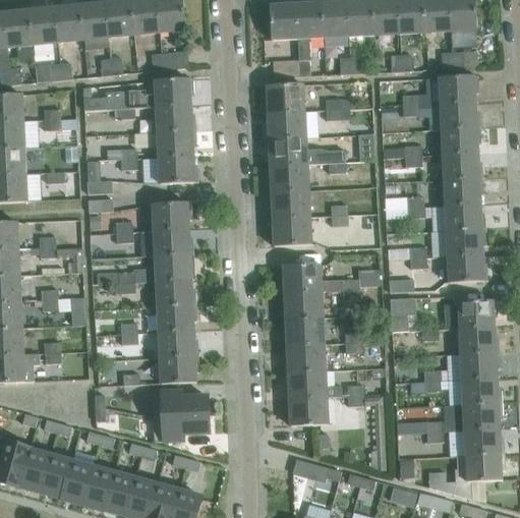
[(108,38),(105,2),(96,3),(96,0),(79,1),(82,40),(108,38)]
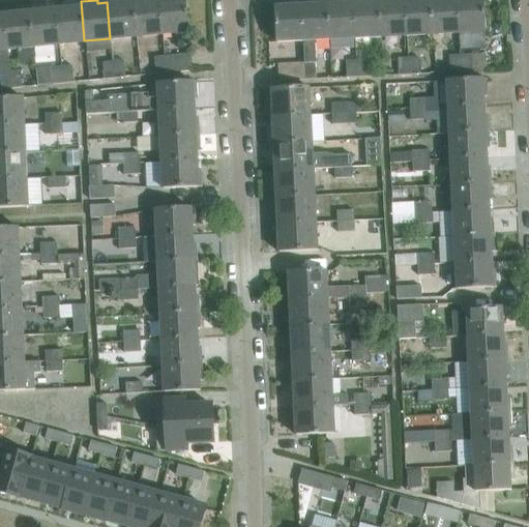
[(136,35),(131,0),(116,0),(116,1),(107,2),(110,38),(136,35)]
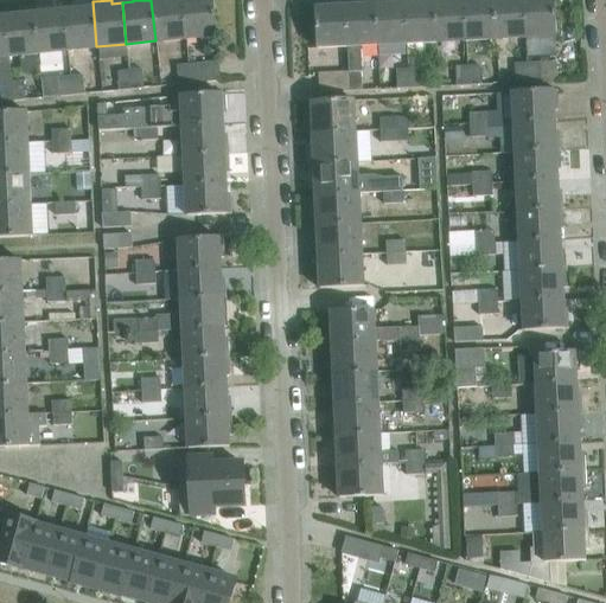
[(185,38),(182,0),(151,0),(155,40),(185,38)]
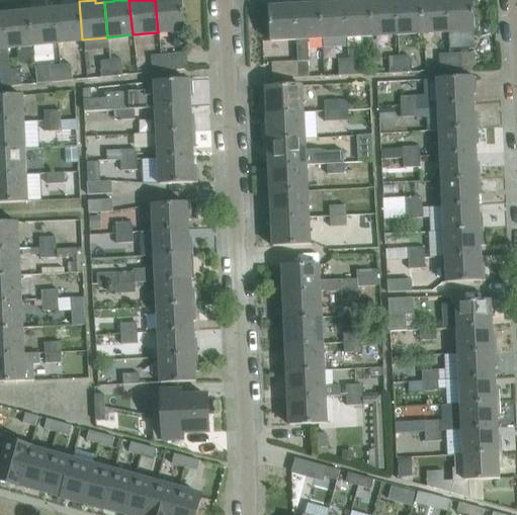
[(155,0),(158,32),(183,29),(180,0),(155,0)]
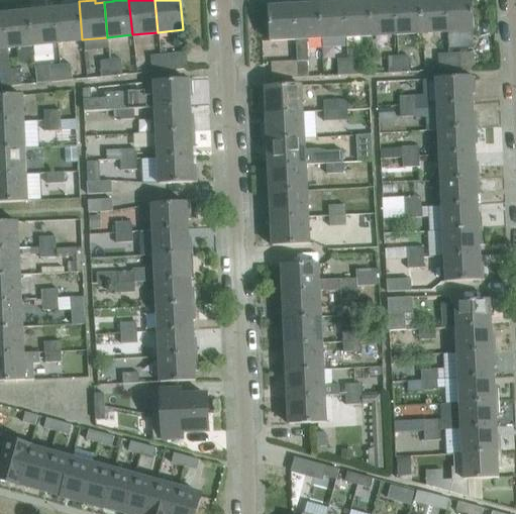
[(295,38),(293,3),(284,4),(284,0),(268,1),(269,39),(295,38)]
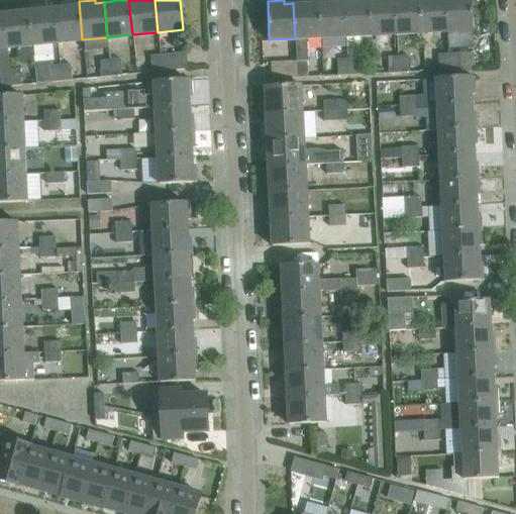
[(320,37),(318,0),(302,0),(302,3),(293,3),(295,38),(295,59),(296,66),(307,66),(306,37),(320,37)]
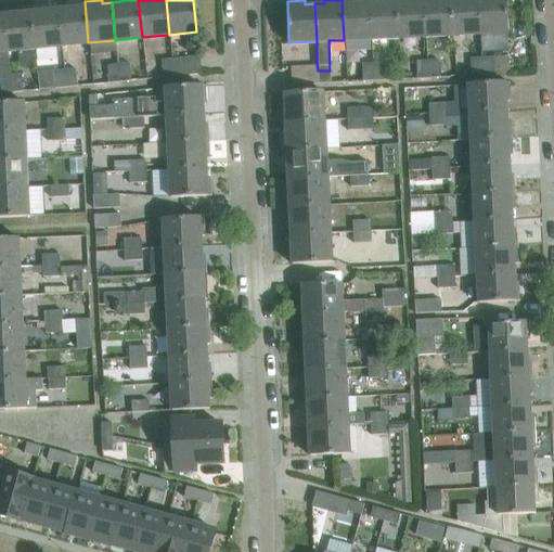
[(371,38),(369,1),(359,1),(359,0),(342,0),(344,40),(371,38)]
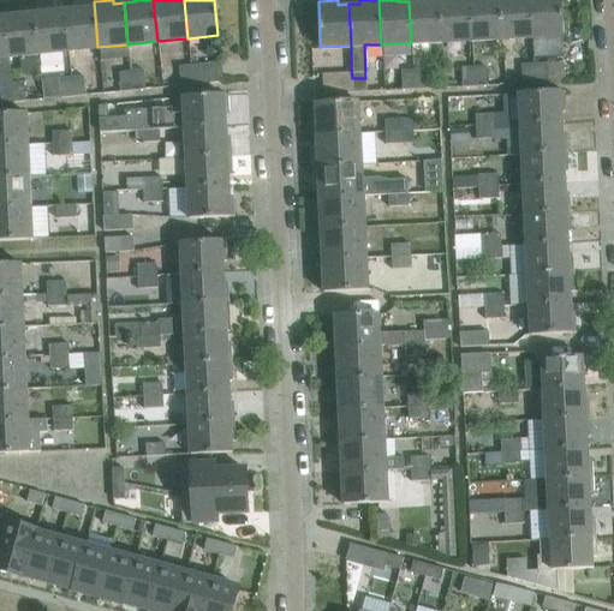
[(441,41),(439,0),(419,0),(409,1),(411,42),(441,41)]
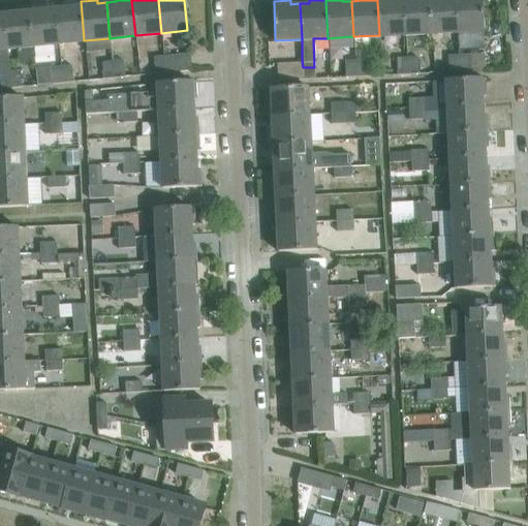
[(405,34),(403,0),(377,0),(379,35),(405,34)]
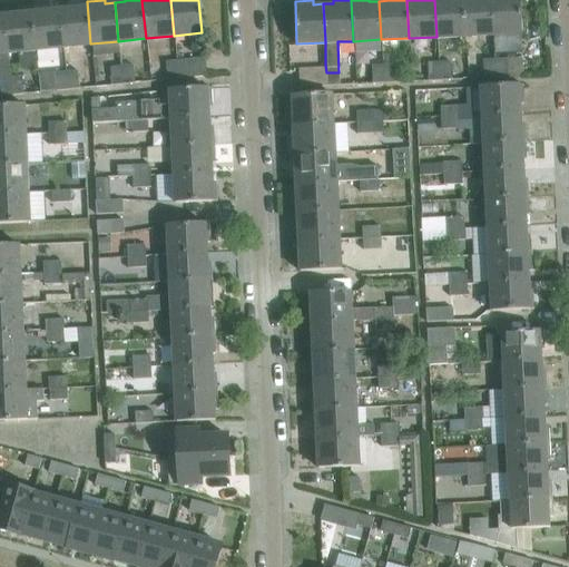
[(464,36),(462,0),(434,0),(437,37),(464,36)]
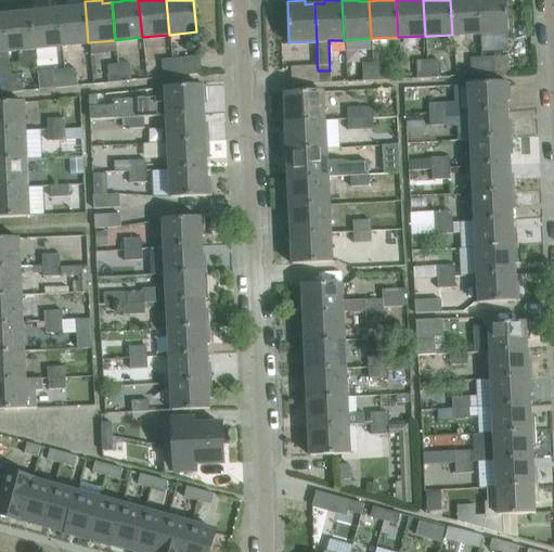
[(479,33),(477,0),(450,0),(452,35),(479,33)]
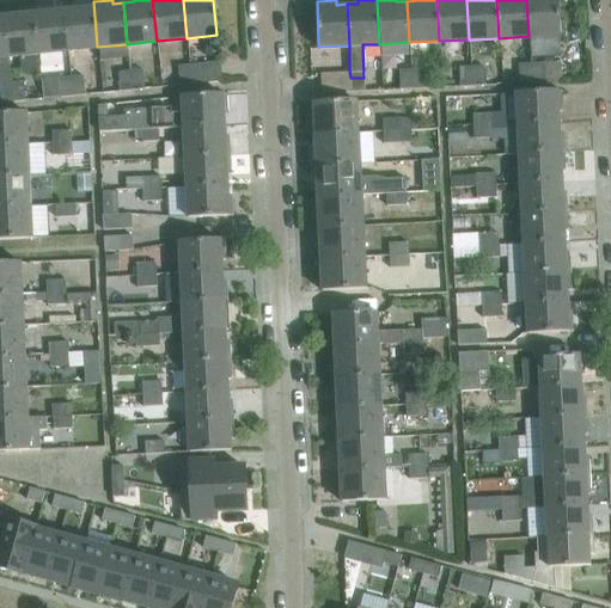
[(526,0),(529,36),(558,35),(556,0),(526,0)]
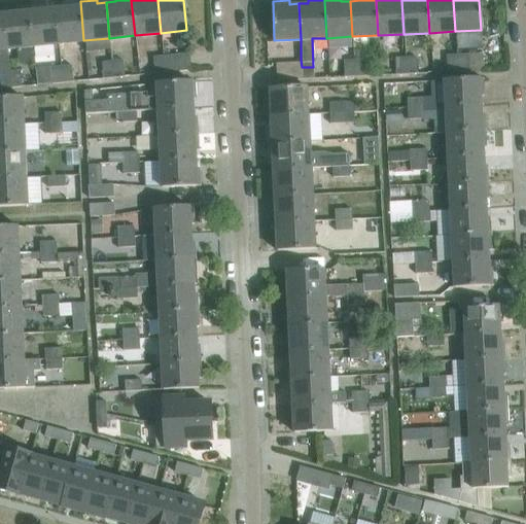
[(83,40),(80,1),(64,3),(64,6),(55,7),(59,42),(83,40)]
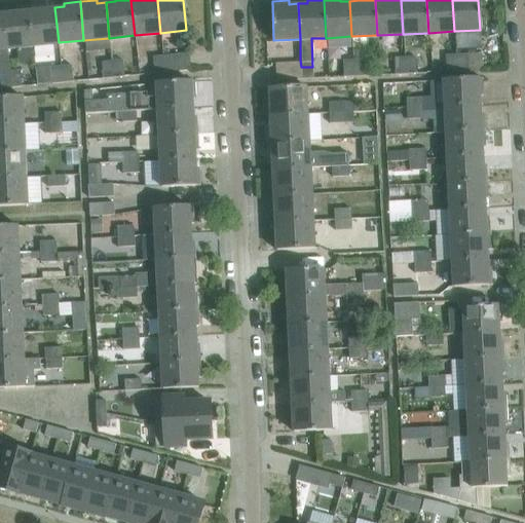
[(59,42),(54,7),(45,8),(45,4),(29,6),(33,45),(59,42)]
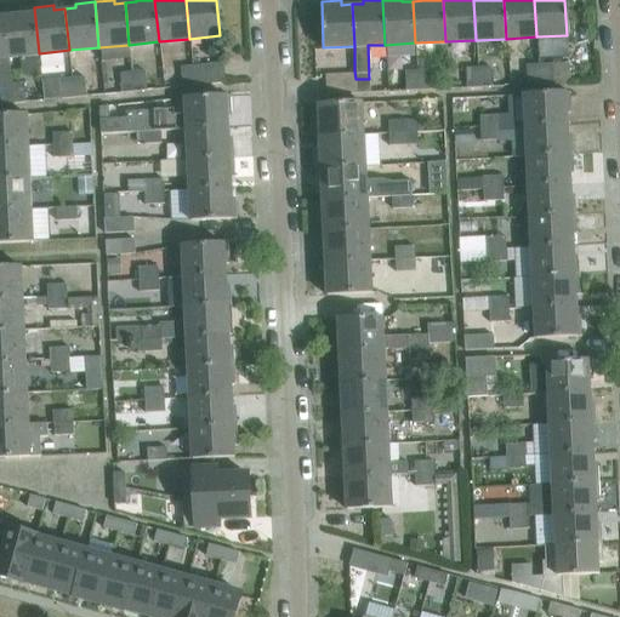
[(39,53),(34,7),(15,10),(15,13),(4,15),(9,56),(39,53)]
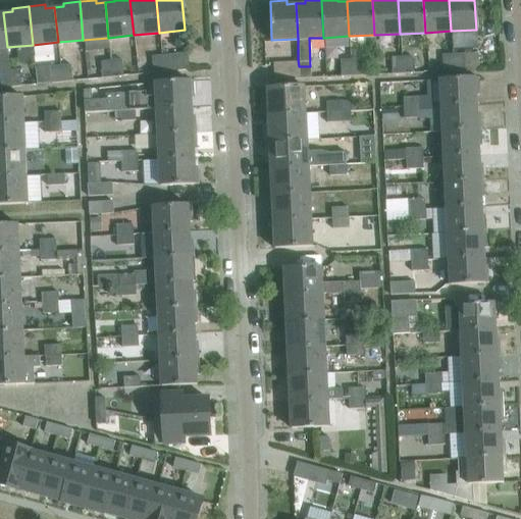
[(402,71),(401,54),(401,47),(395,47),(396,55),(389,55),(391,72),(402,71)]
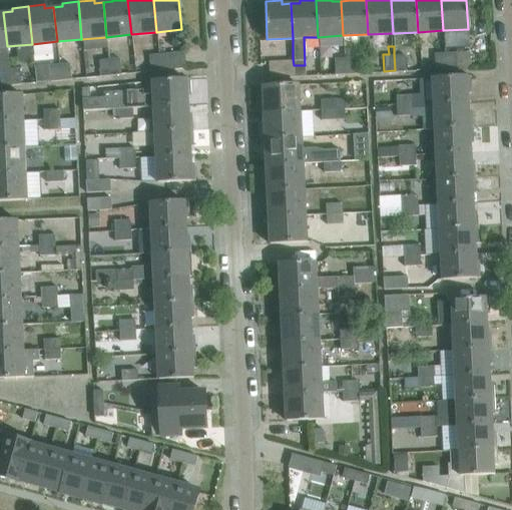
[(468,49),(444,51),(445,67),(469,66),(468,49)]
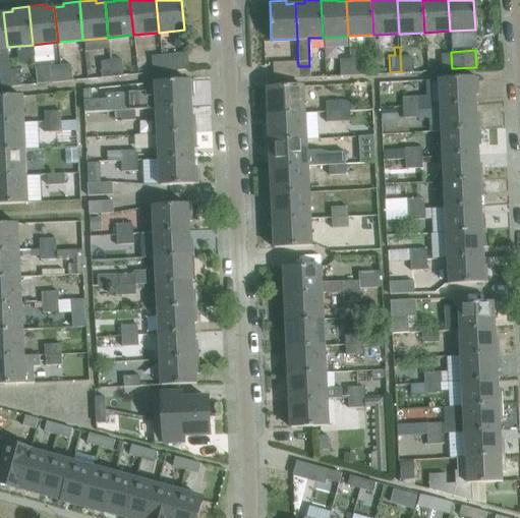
[(187,51),(162,53),(163,69),(188,67),(187,51)]
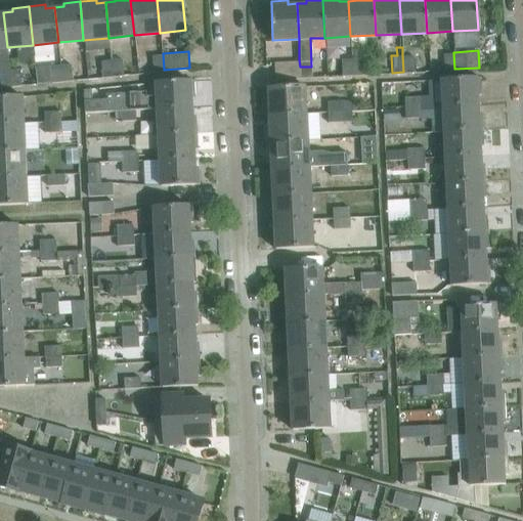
[(454,69),(453,52),(442,52),(443,70),(454,69)]
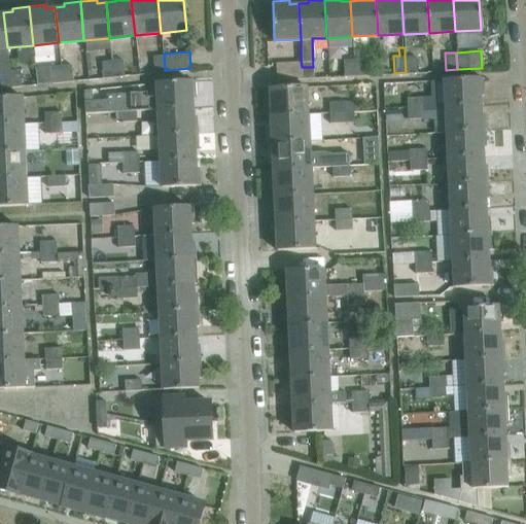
[(137,55),(138,66),(139,72),(150,71),(148,54),(137,55)]
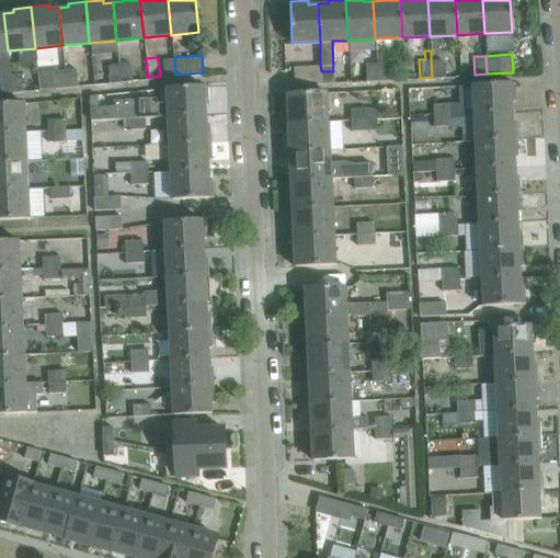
[(175,75),(174,57),(161,58),(163,76),(175,75)]
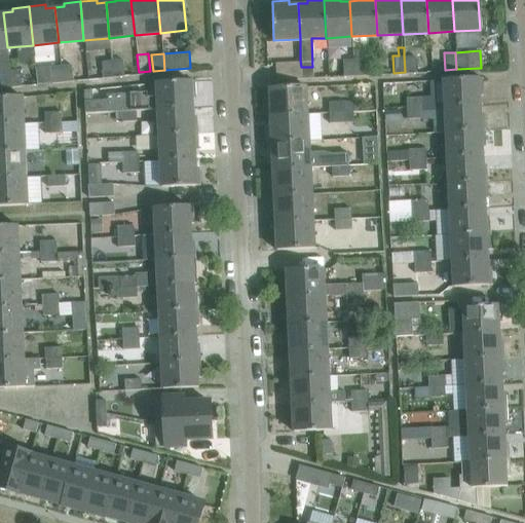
[(415,54),(404,54),(405,72),(415,72),(415,54)]
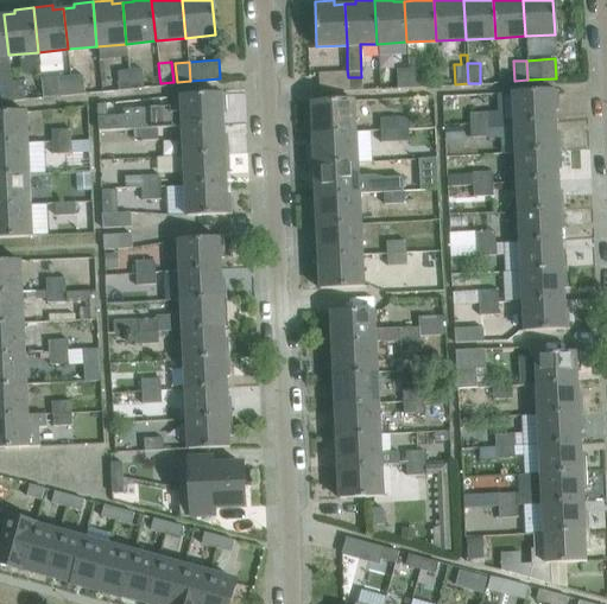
[(421,65),(408,67),(409,87),(422,86),(421,65)]
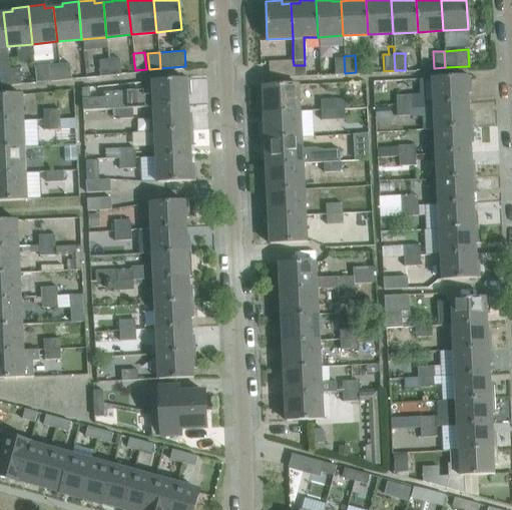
[(119,56),(109,57),(110,73),(121,72),(119,56)]
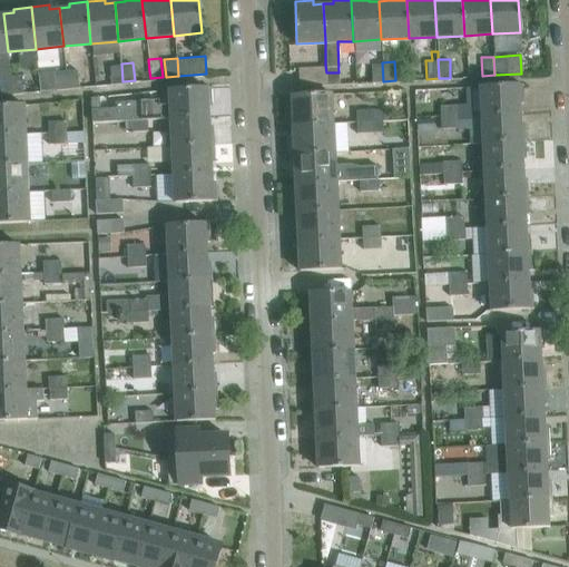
[(383,81),(382,62),(370,62),(371,81),(383,81)]
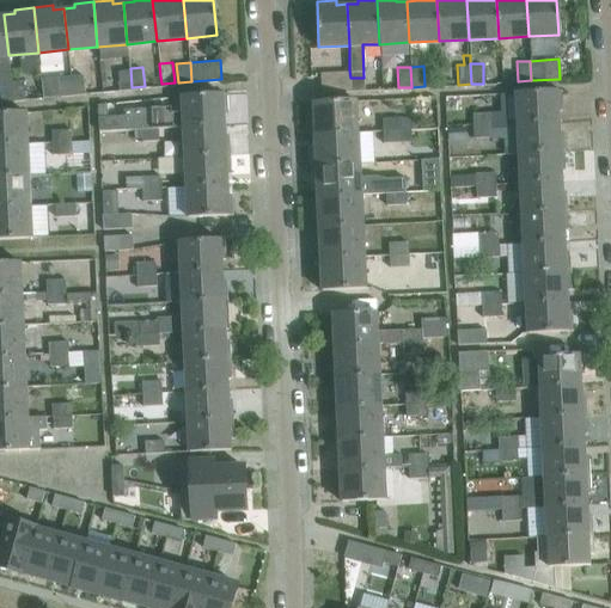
[(132,87),(130,68),(117,69),(120,90),(132,87)]
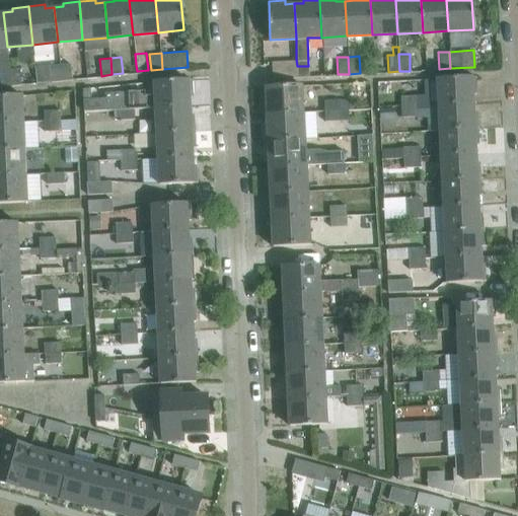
[(297,75),(297,66),(296,59),(271,60),(272,77),(297,75)]
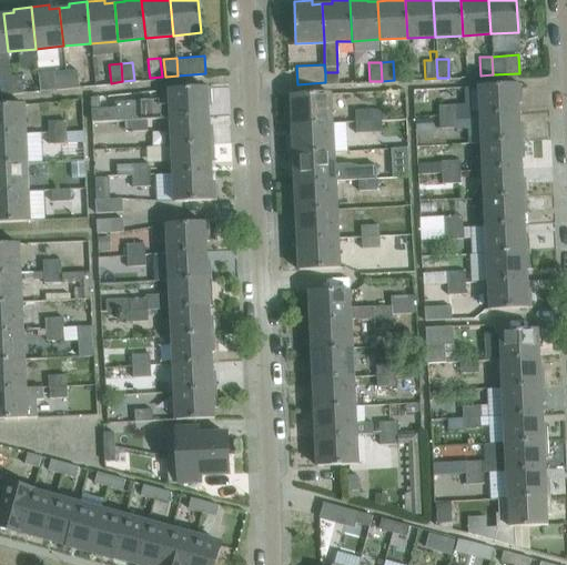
[(93,67),(94,83),(104,83),(103,66),(93,67)]
